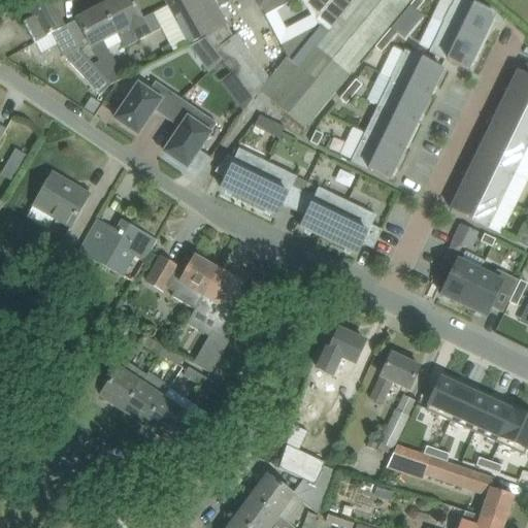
[(78,47),(67,27),(63,29),(47,0),(43,0),(24,11),(29,21),(25,23),(35,42),(53,33),(66,57),(100,94),(112,84),(94,64),(85,55),(78,47)]
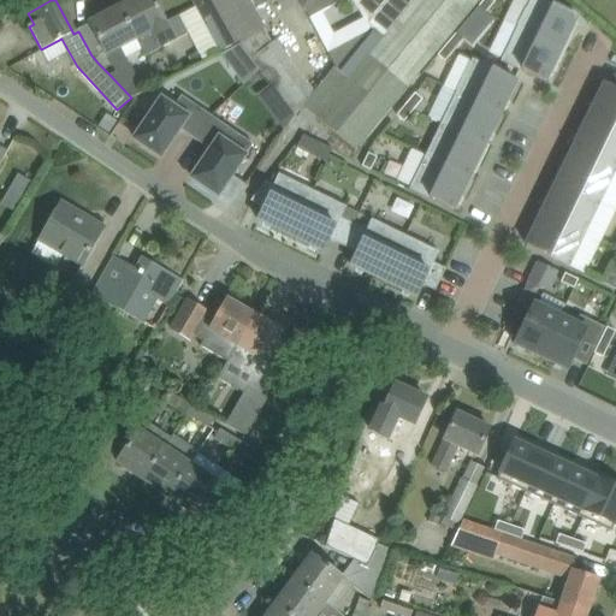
[(153,0),(136,0),(122,7),(137,36),(147,55),(163,46),(188,33),(179,16),(166,22),(153,0)]
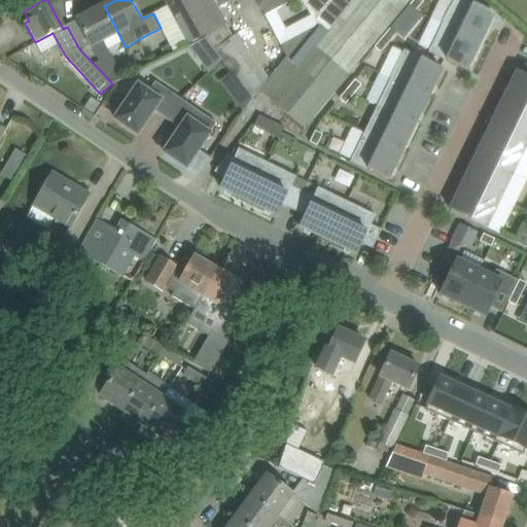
[(182,0),(186,7),(204,36),(210,43),(244,86),(252,98),(253,99),(259,91),(270,78),(237,33),(232,36),(225,25),(227,24),(218,6),(230,0),(182,0)]
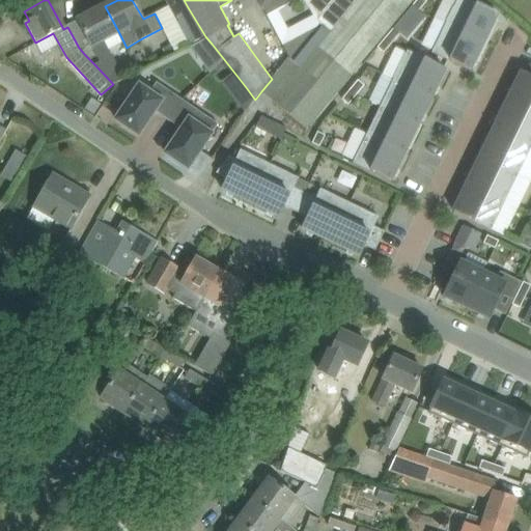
[(272,79),(261,91),(307,129),(413,0),(258,0),(263,8),(289,57),(281,67),(272,79)]
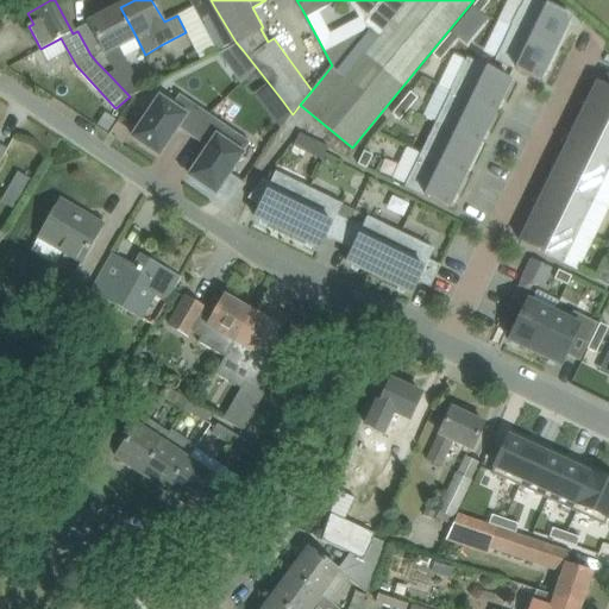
[(488,0),(477,0),(472,6),(481,12),(490,1),(488,0)]
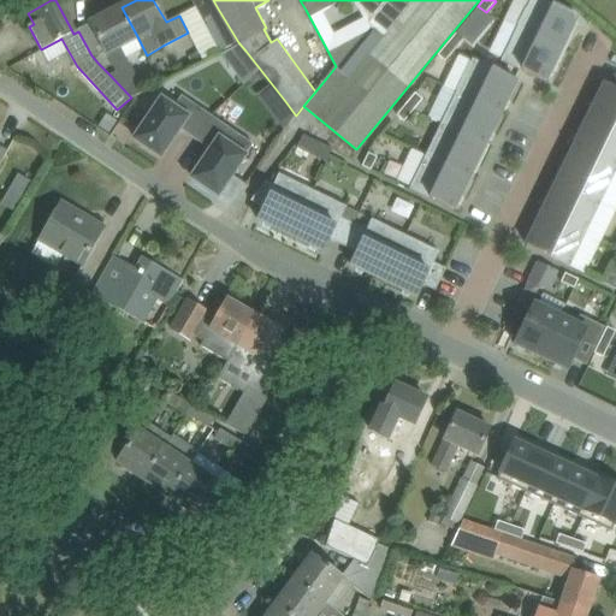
[(543,0),(531,0),(517,28),(566,51),(574,31),(570,29),(576,16),(543,0)]
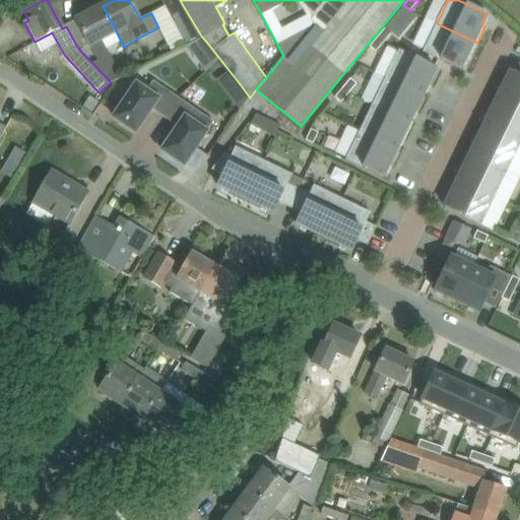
[(89,14),(66,26),(77,47),(83,54),(88,51),(82,40),(85,38),(98,60),(92,63),(111,82),(123,77),(102,38),(116,30),(103,6),(99,8),(98,6),(87,11),(89,14)]
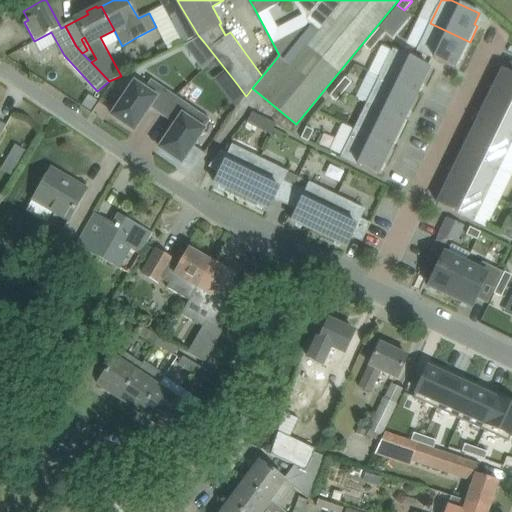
[(167,14),(182,44),(198,35),(181,7),(167,14)]
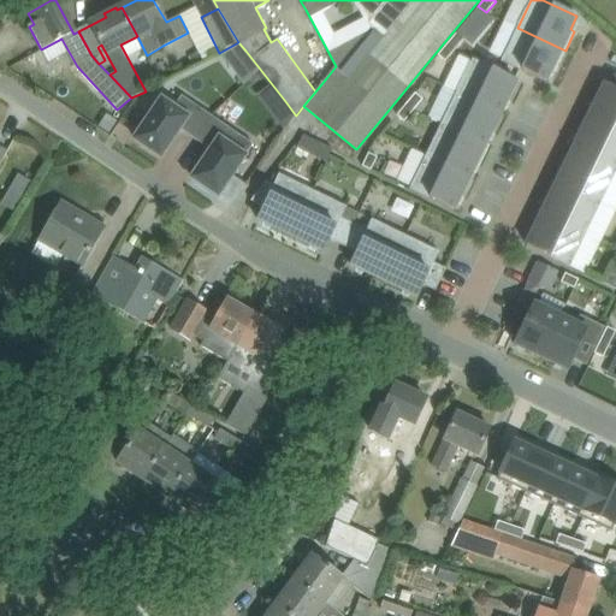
[(473,12),(461,27),(474,39),(486,23),(473,12)]
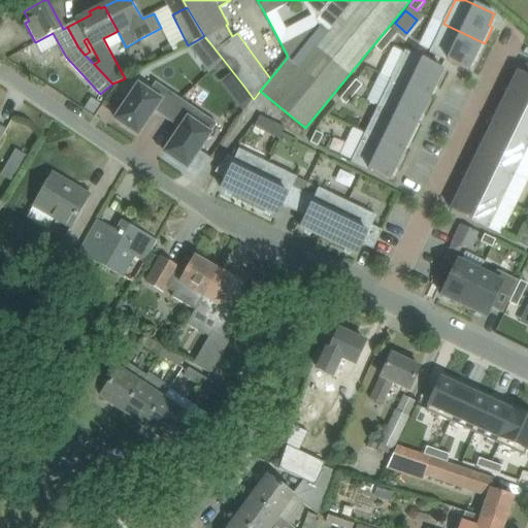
[(485,43),(443,24),(430,53),(467,70),(473,58),(476,60),(485,43)]
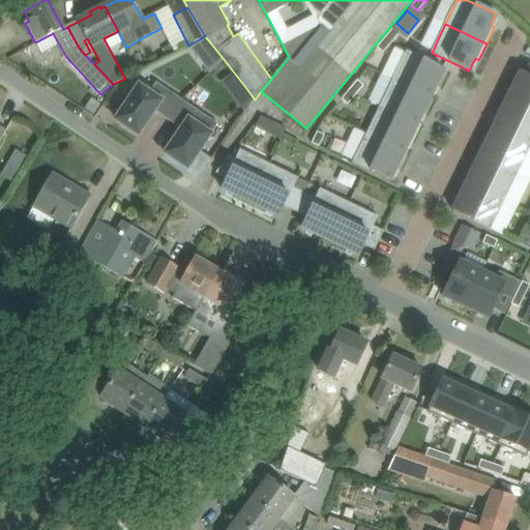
[(392,28),(385,37),(391,42),(400,33),(392,28)]
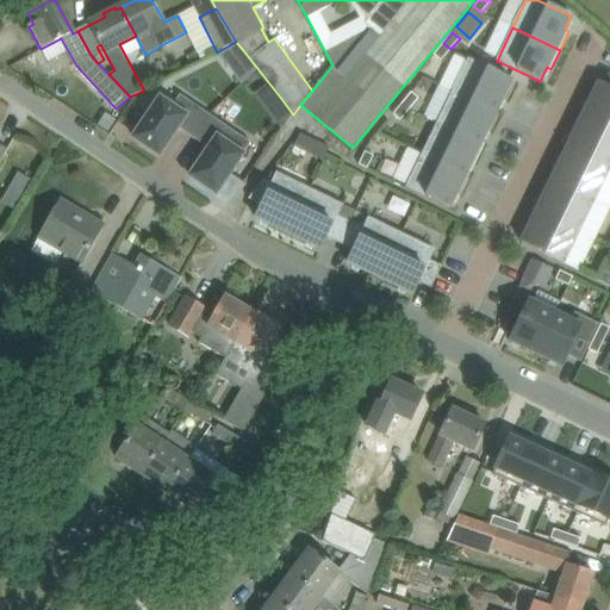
[(236,42),(217,53),(225,63),(243,50),(236,42)]
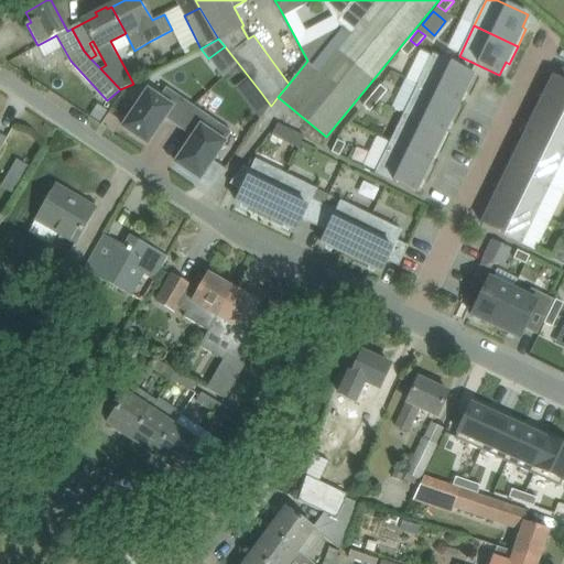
[(416,45),(410,40),(401,50),(408,56),(416,45)]
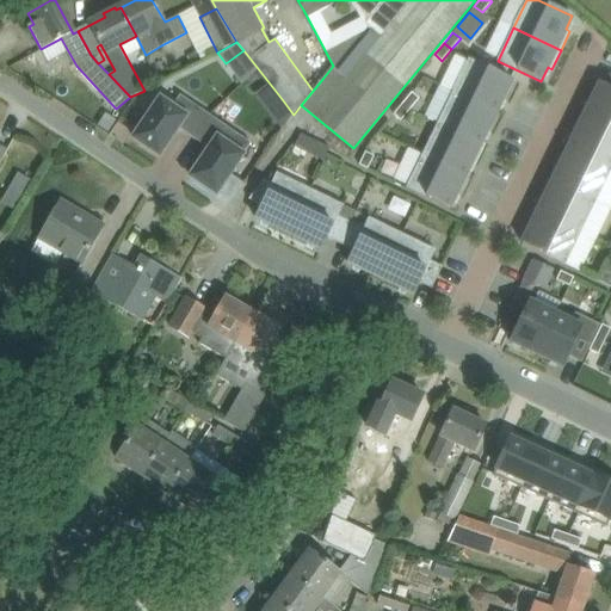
[(202,61),(196,50),(187,55),(193,66),(202,61)]
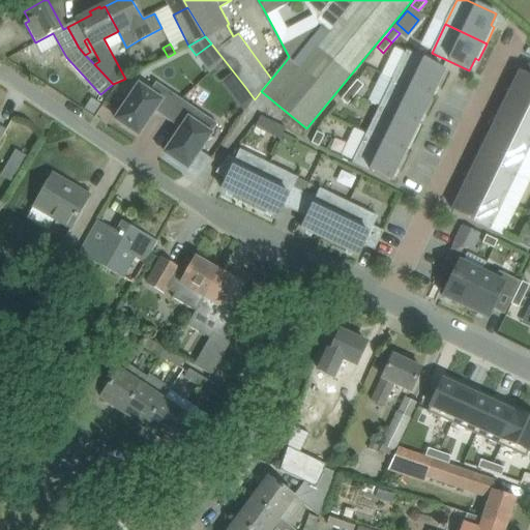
[(407,51),(393,79),(431,97),(444,68),(407,51)]
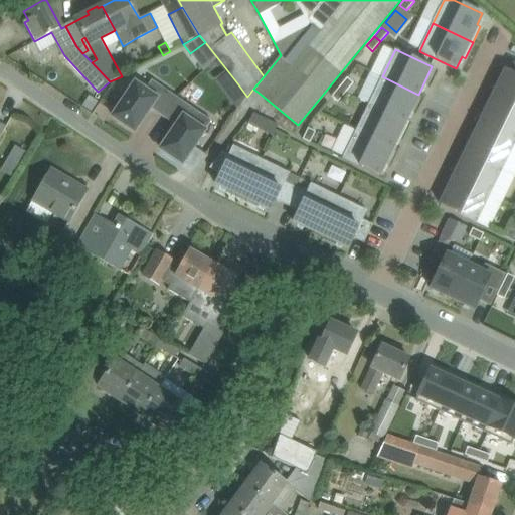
[(490,95),(489,96),(514,107),(514,73),(506,69),(493,97),(490,95)]
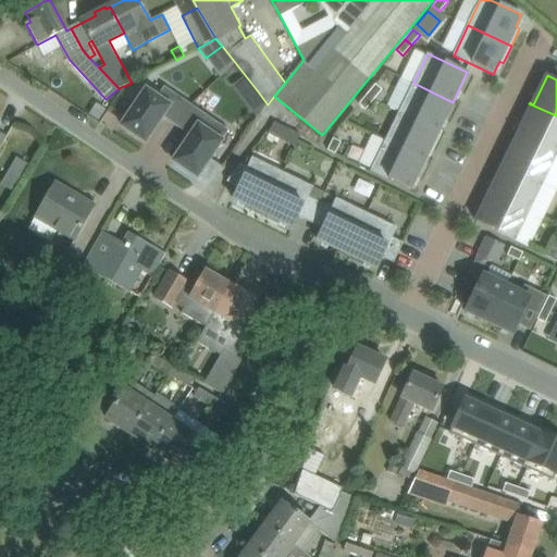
[(413,83),(399,112),(443,133),(443,132),(440,131),(453,102),(413,83)]
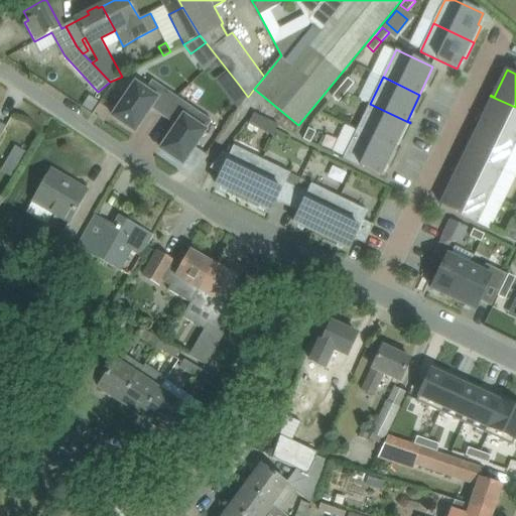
[(348,78),(341,87),(347,92),(355,83),(348,78)]
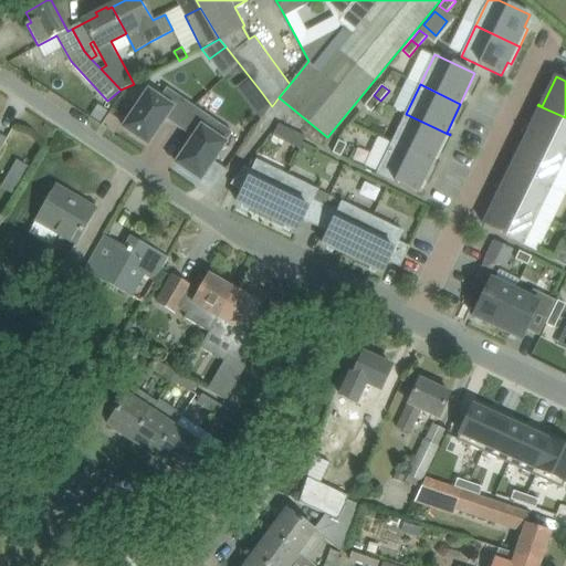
[(180,128),(195,106),(167,87),(159,98),(148,91),(124,127),(148,144),(165,118),(180,128)]
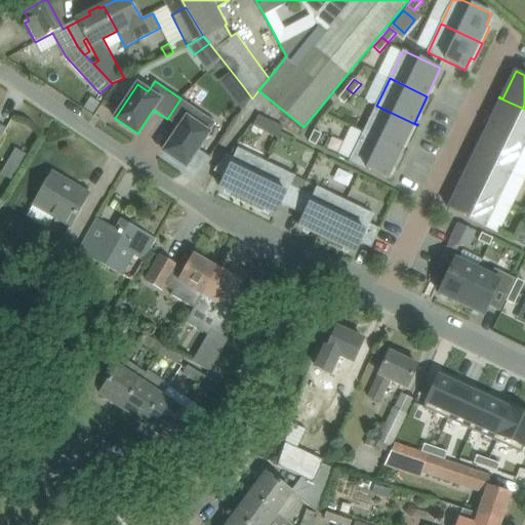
[(243,86),(231,95),(242,110),(251,97),(243,86)]
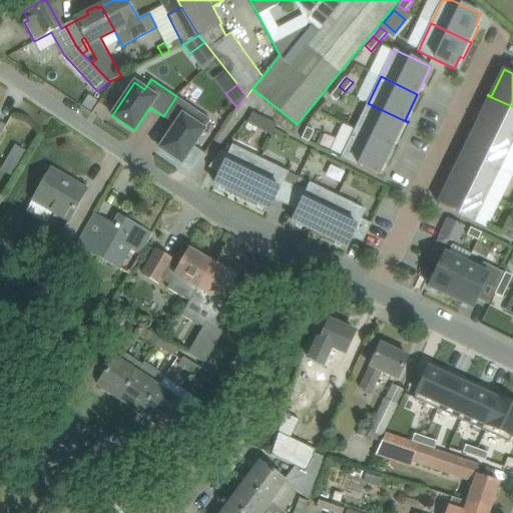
[(345,91),(339,86),(331,95),(337,101),(345,91)]
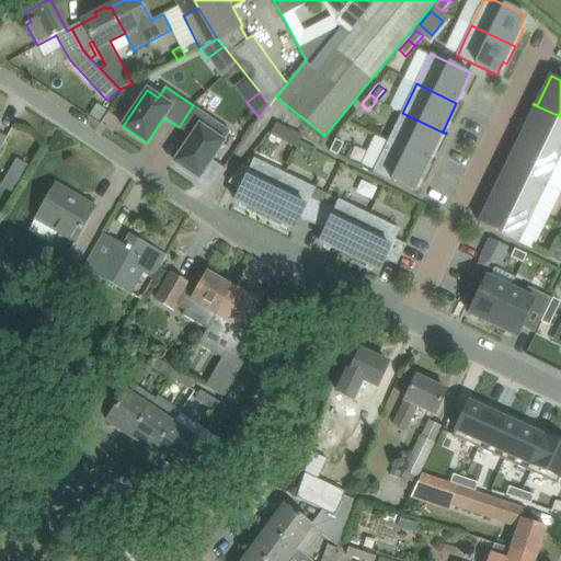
[(96,103),(89,114),(99,121),(106,110),(96,103)]
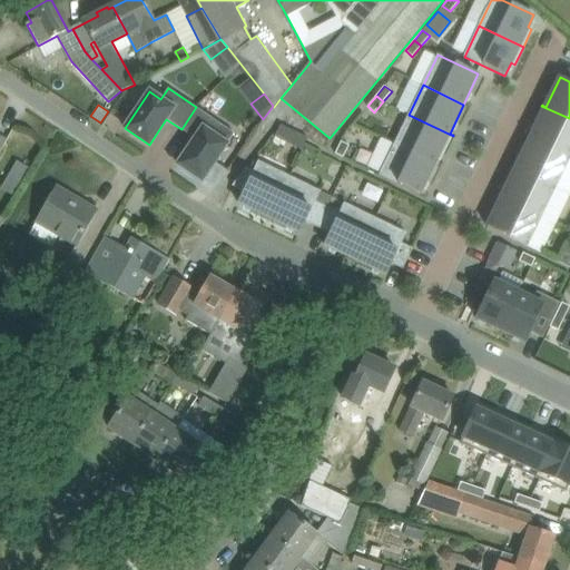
[(537,125),(531,137),(569,155),(569,118),(541,106),(533,124),(537,125)]
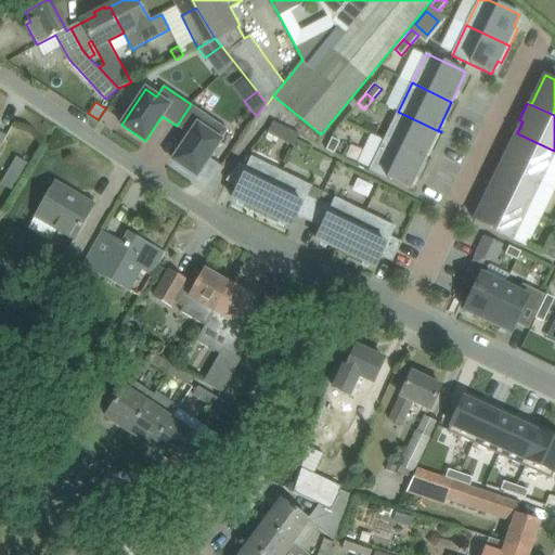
[(228,129),(191,104),(177,126),(191,136),(173,160),(196,176),(228,129)]
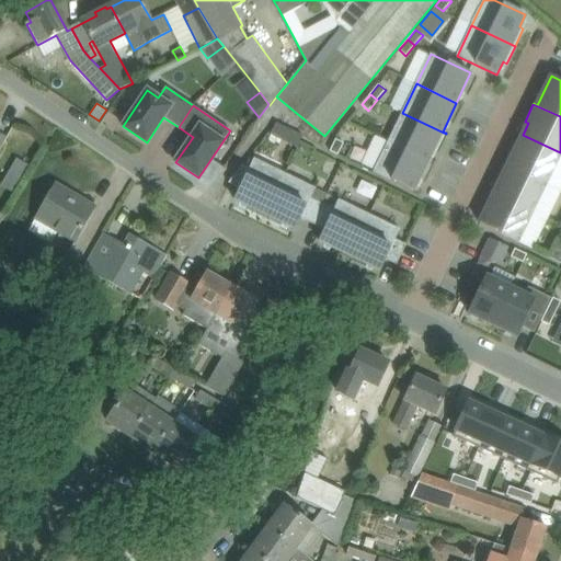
[(402,113),(388,142),(427,161),(434,149),(437,151),(446,134),(402,113)]
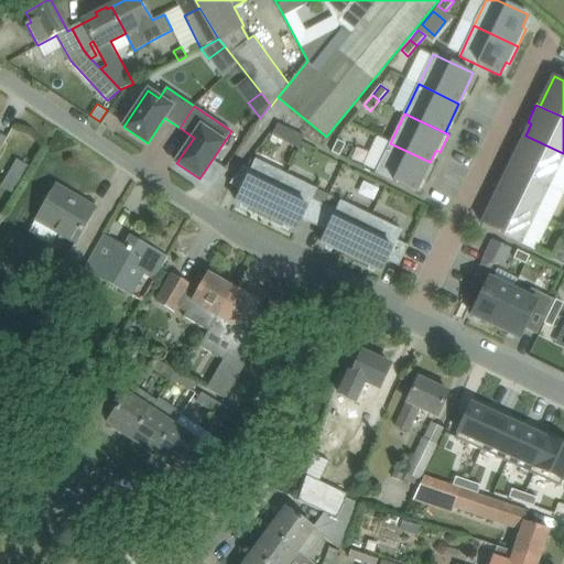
[(299,145),(304,134),(278,123),(273,133),(299,145)]
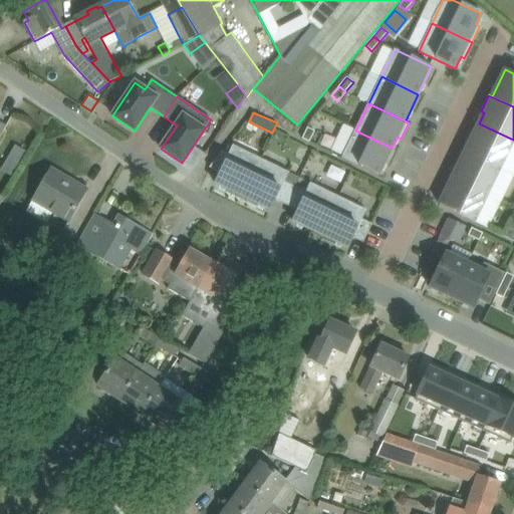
[(513,140),(479,123),(466,151),(502,168),(513,144),(513,140)]
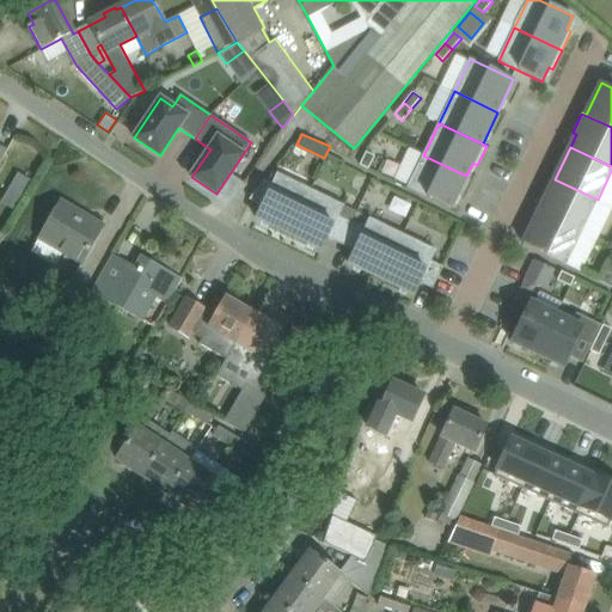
[(360,165),(369,169),(375,155),(367,152),(360,165)]
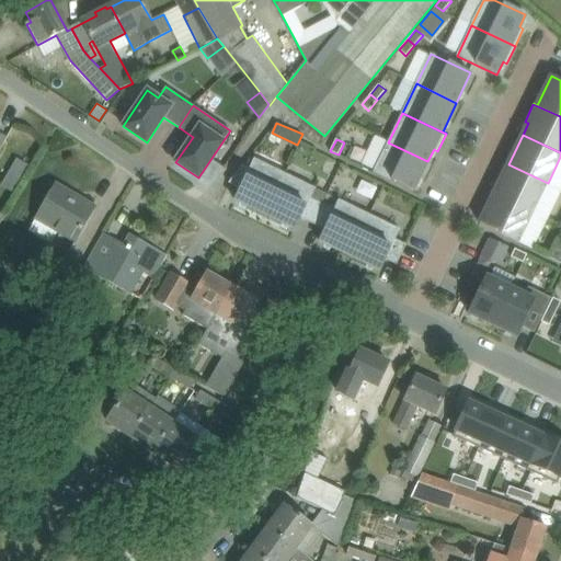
[(427,161),(388,142),(374,172),(413,191),(427,161)]
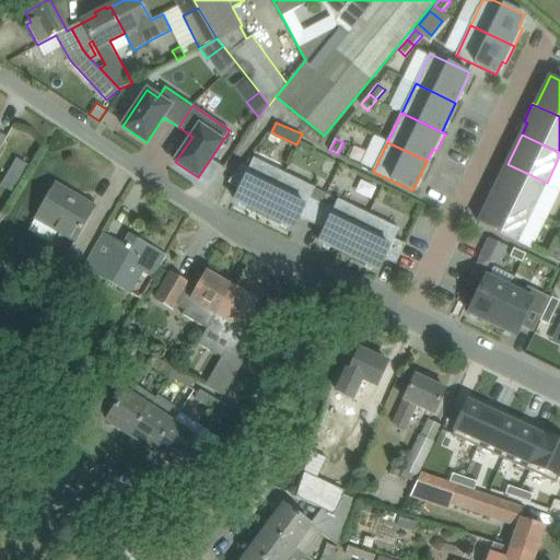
[(10,170),(23,177),(30,165),(16,158),(10,170)]
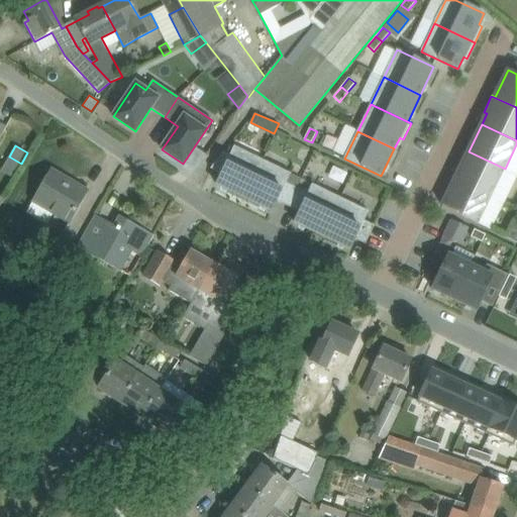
[(217,184),(244,198),(264,160),(235,146),(230,156),(221,174),(217,184)]
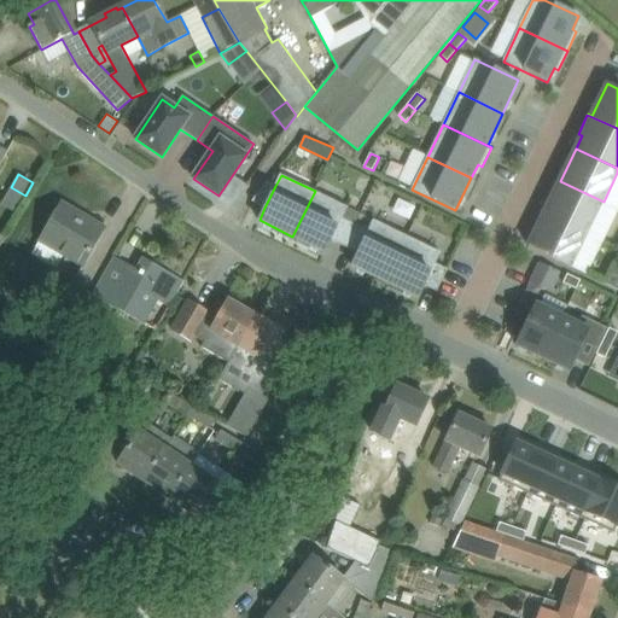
[(541,210),(540,211),(588,234),(604,202),(560,181),(546,213),(541,210)]
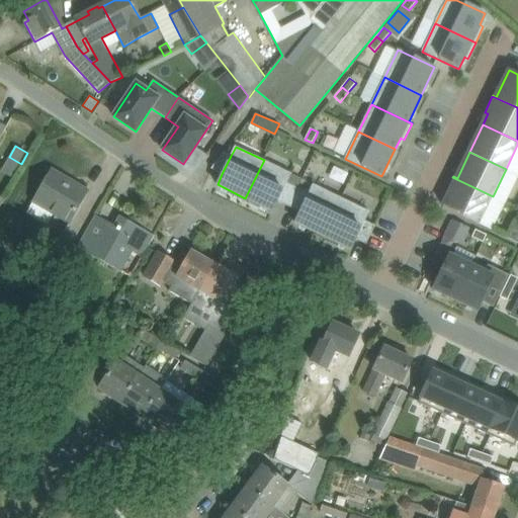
[(225,153),(211,169),(222,174),(231,156),(225,153)]
